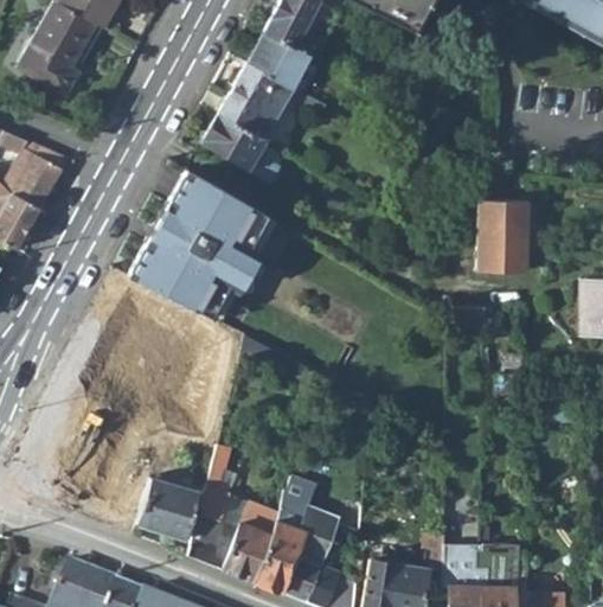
[(56,0),(47,0),(11,66),(61,96),(75,69),(68,66),(94,20),(59,2),(56,0)]
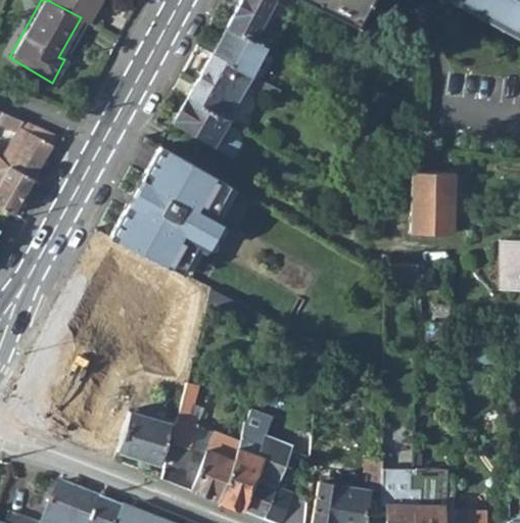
[(105,0),(52,0),(51,2),(81,17),(92,25),(105,0)]
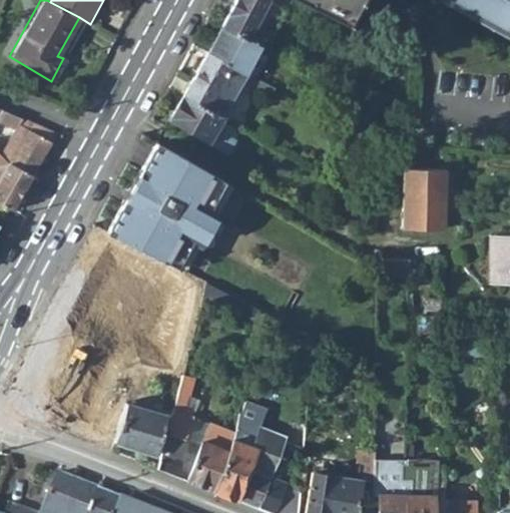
[(238,0),(225,24),(264,44),(271,47),(291,7),(277,0),(238,0)]
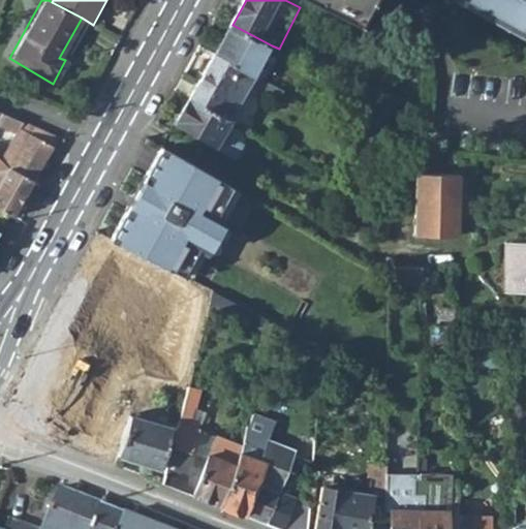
[(525,0),(316,0),(362,23),(373,0),(463,0),(525,31),(525,0)]
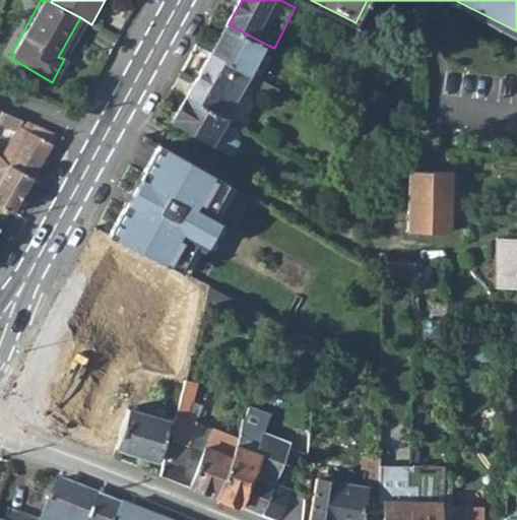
[(263,53),(267,45),(229,24),(213,52),(252,72),(260,59),(263,53)]
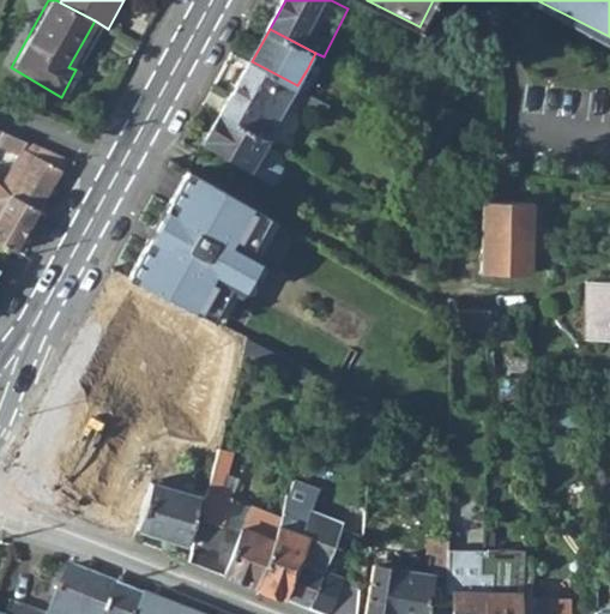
[(370,95),(376,84),(324,56),(315,53),(310,62),(370,95)]
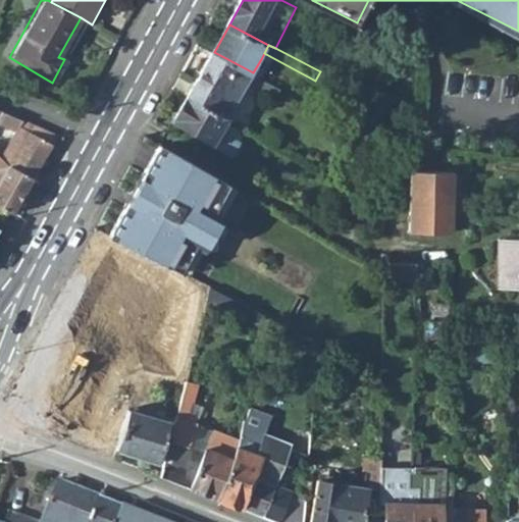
[(241,91),(244,91),(251,76),(253,72),(214,52),(197,83),(184,77),(177,90),(190,96),(226,116),(234,104),(241,91)]
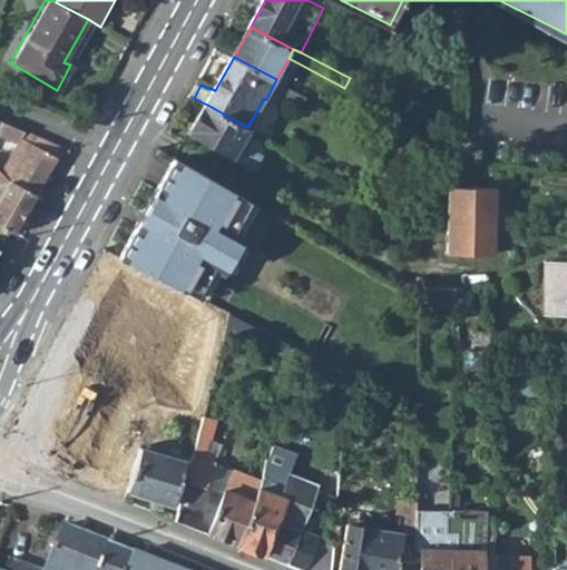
[(285,65),(276,79),(289,86),(296,71),(285,65)]
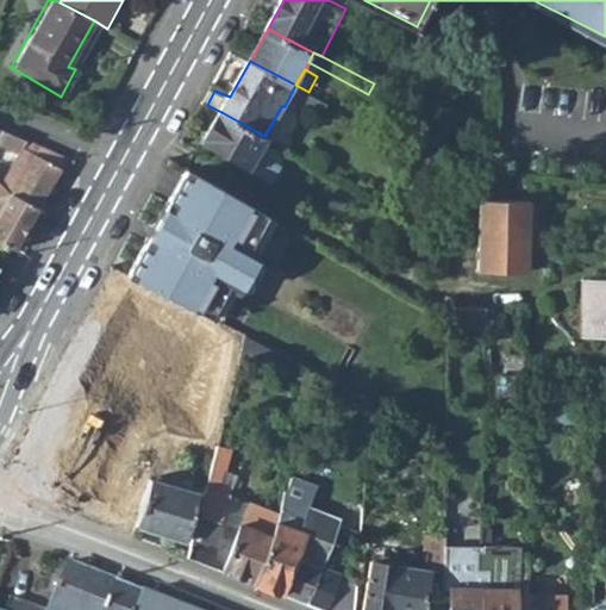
[(293,89),(305,95),(305,97),(323,106),(326,100),(308,92),(295,85),(293,89)]
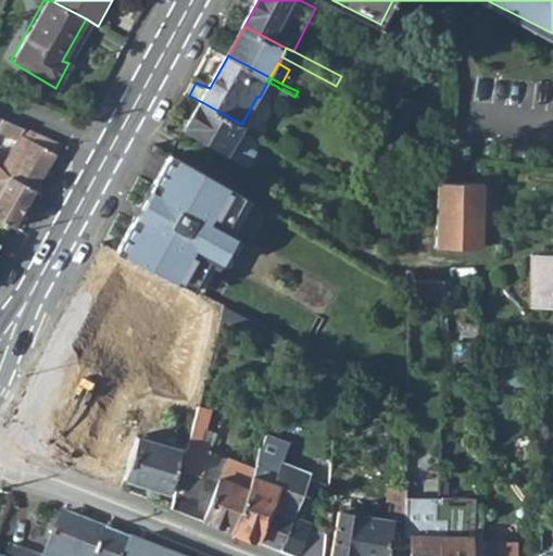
[(241,124),(202,102),(187,129),(247,161),(261,135),(241,124)]
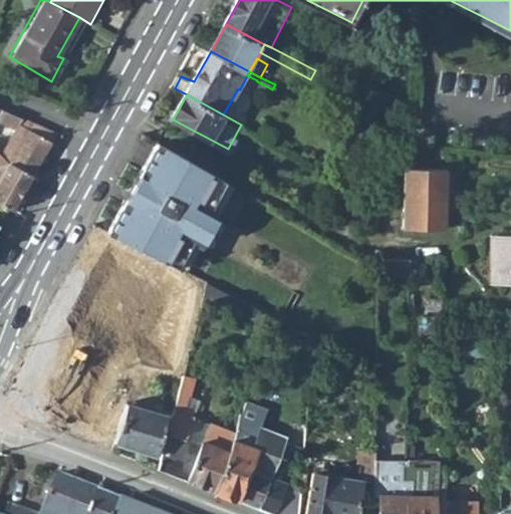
[(279,137),(256,119),(230,102),(223,114),(241,124),(275,144),(279,137)]
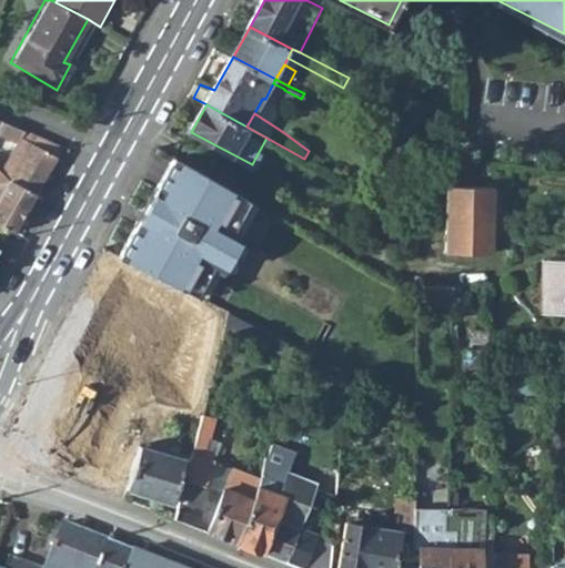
[(0,130),(21,141),(26,130),(3,121),(0,129),(0,130)]
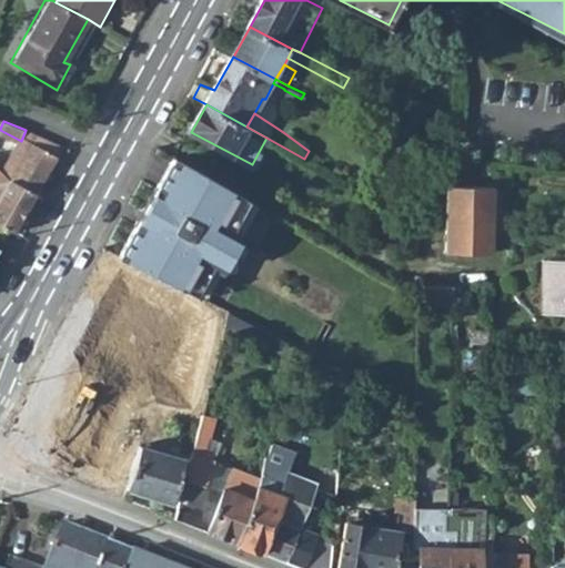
[(32,142),(28,139),(30,132),(26,130),(21,141),(3,172),(10,178),(12,181),(32,142)]
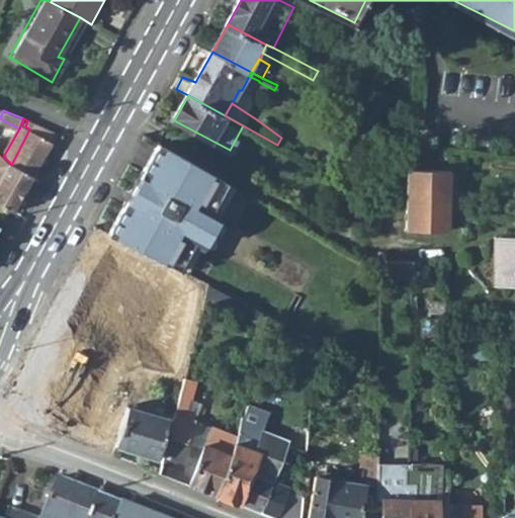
[(27,120),(25,126),(29,130),(11,165),(12,166),(35,178),(60,135),(27,120)]
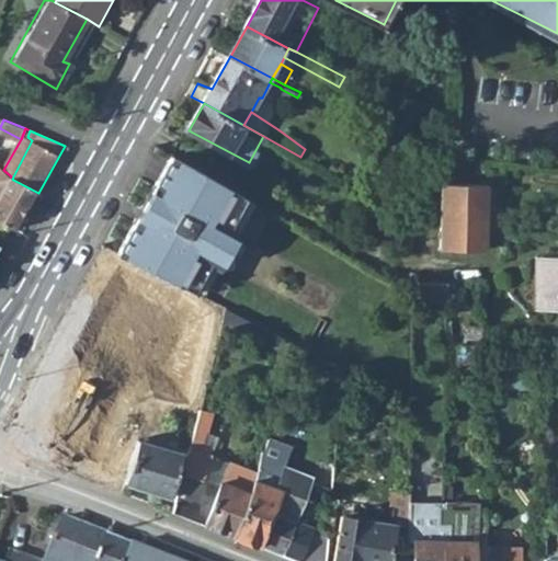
[(177,156),(124,253),(190,287),(197,290),(214,262),(223,267),(242,233),(232,228),(250,197),(237,190),(177,156)]
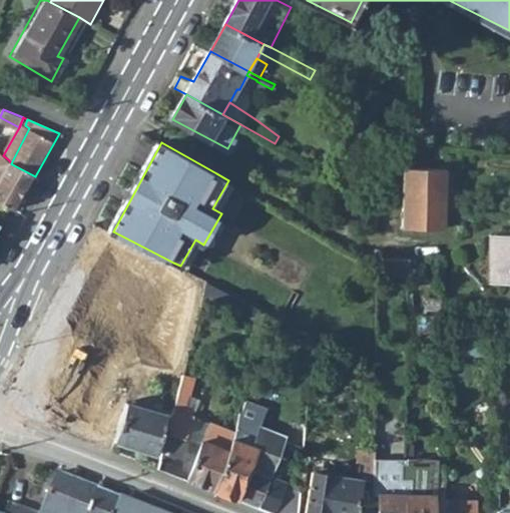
[(0,201),(17,209),(35,176),(12,164),(11,163),(9,160),(3,155),(0,151),(0,201)]
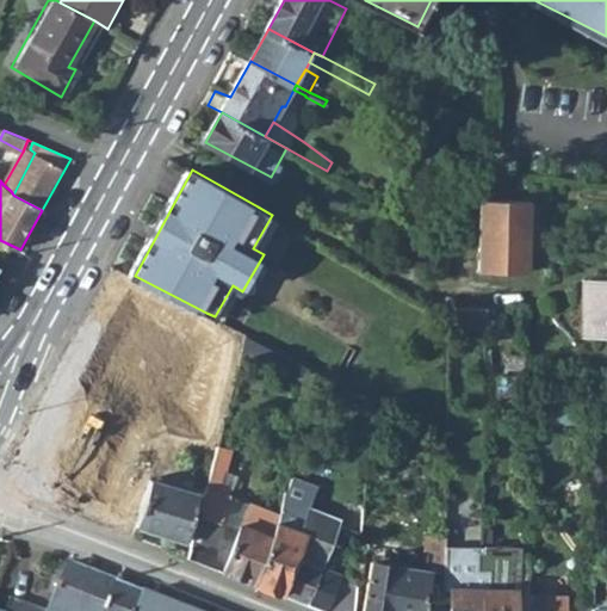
[(531,273),(533,203),(483,202),(483,271),(531,273)]
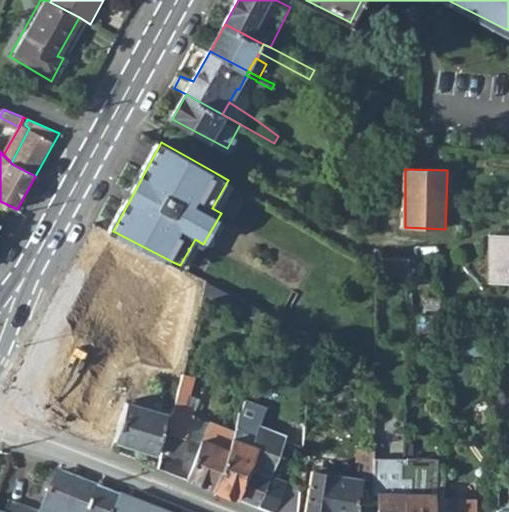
[(508,231),(497,231),(498,278),(508,278),(508,231)]
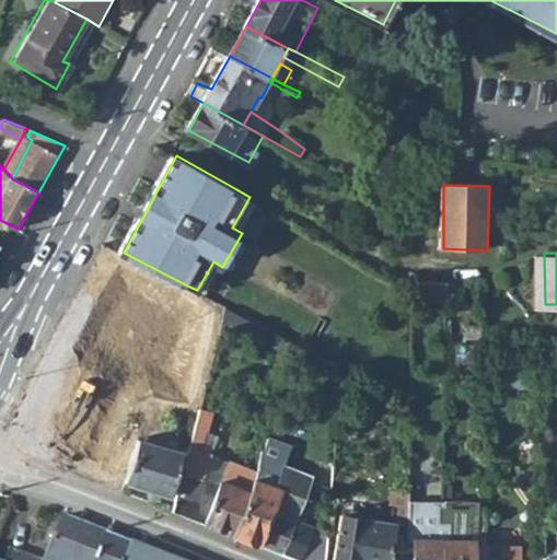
[(414,300),(450,300),(451,282),(414,282),(414,290),(414,300)]
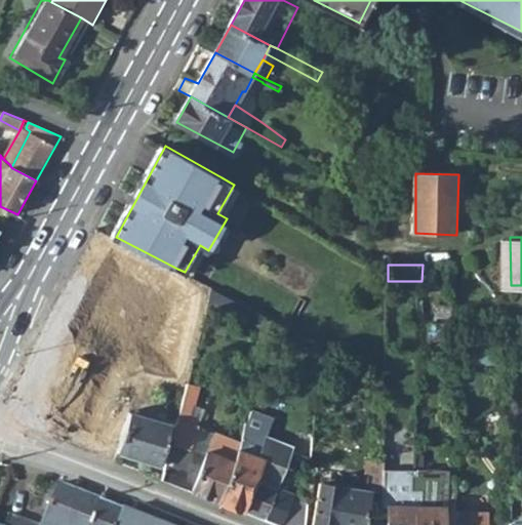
[(175,277),(181,279),(181,281),(215,298),(217,290),(212,287),(191,276),(185,272),(177,269),(175,277)]
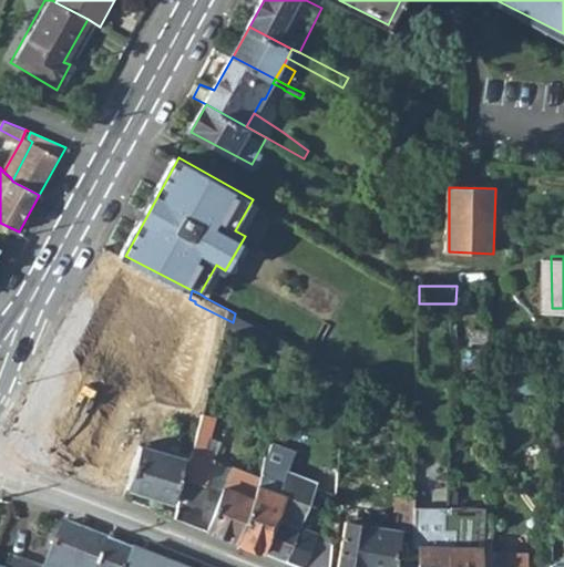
[(232,326),(289,356),(291,343),(290,343),(235,313),(233,322),(232,326)]
